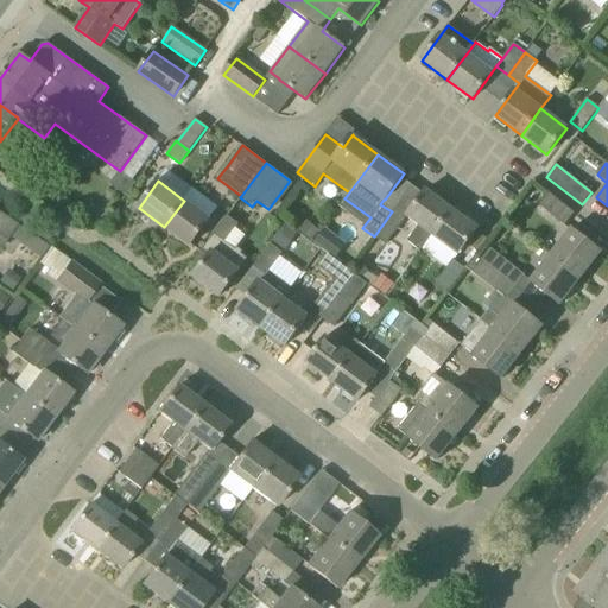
[(392,214),(412,187),(412,185),(392,213),(392,211),(374,236),(386,245),(403,222),(392,214)]
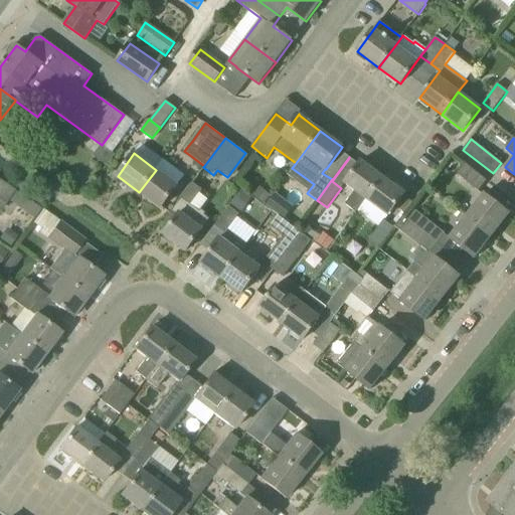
[(361,161),(344,183),(355,191),(345,204),(356,212),(358,210),(383,177),(361,161)]
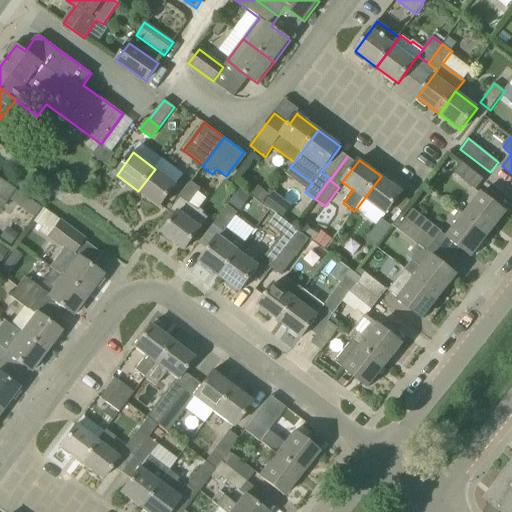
[(476,190),(484,180),(462,163),(454,173),(476,190)]
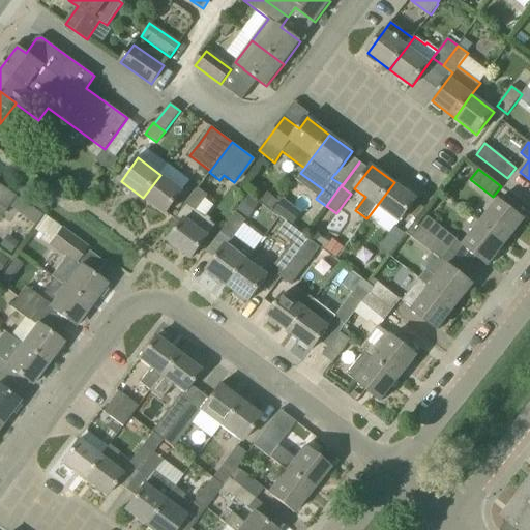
[(160,175),(143,198),(166,214),(182,192),(160,175)]
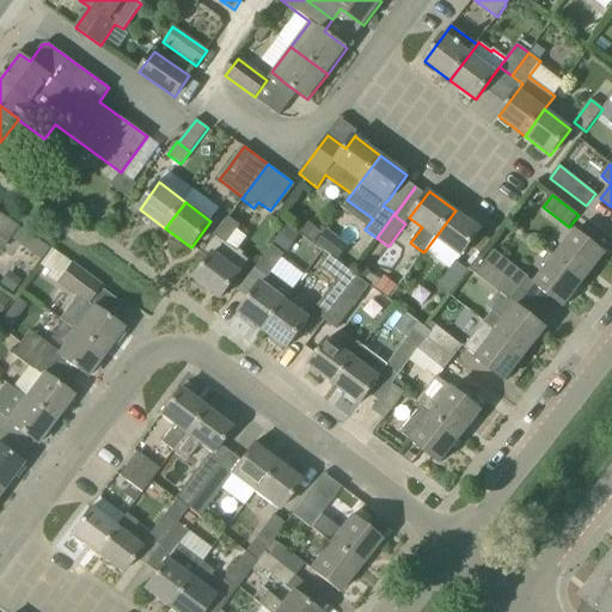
[(478,228),(467,220),(456,210),(426,250),(451,270),(439,285),(451,294),(469,271),(457,262),(460,256),(481,230),(478,228)]
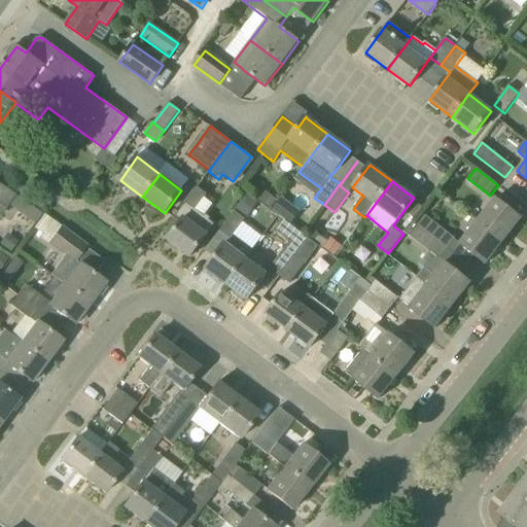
[(0,200),(8,206),(15,196),(0,184),(0,200)]
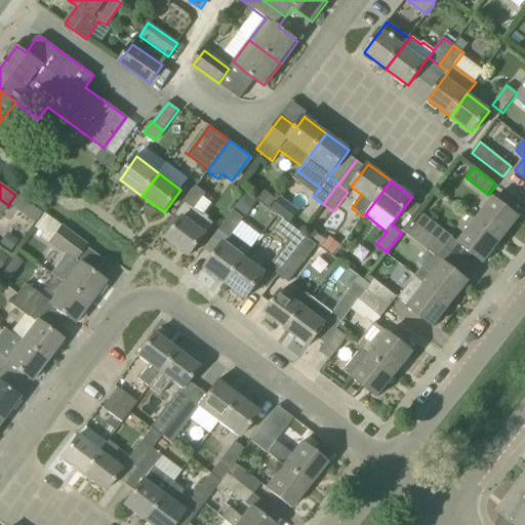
[(189,256),(206,234),(213,225),(194,209),(205,194),(196,187),(166,227),(172,232),(166,240),(189,256)]
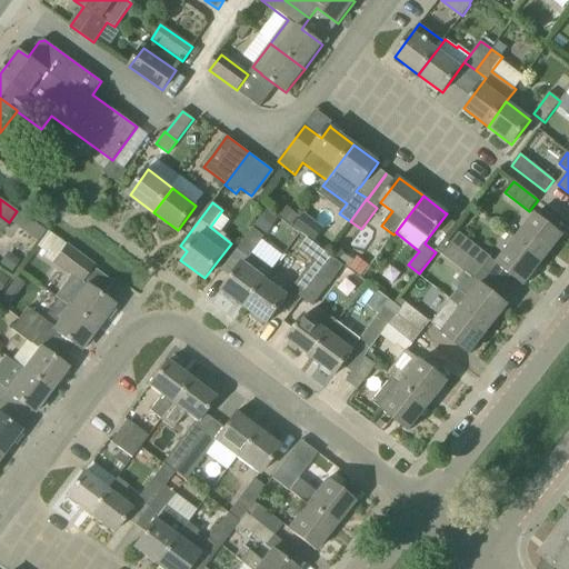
[(268,209),(253,229),(263,236),(265,238),(280,218),(268,209)]
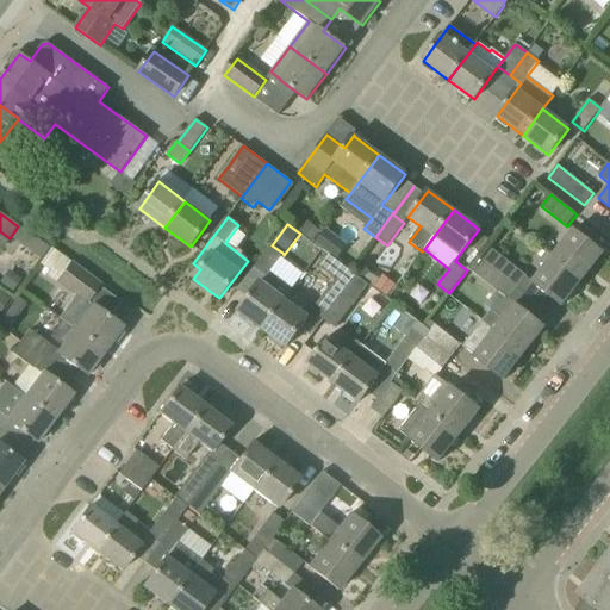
[(553,256),(583,280),(604,254),(573,230),(553,256)]
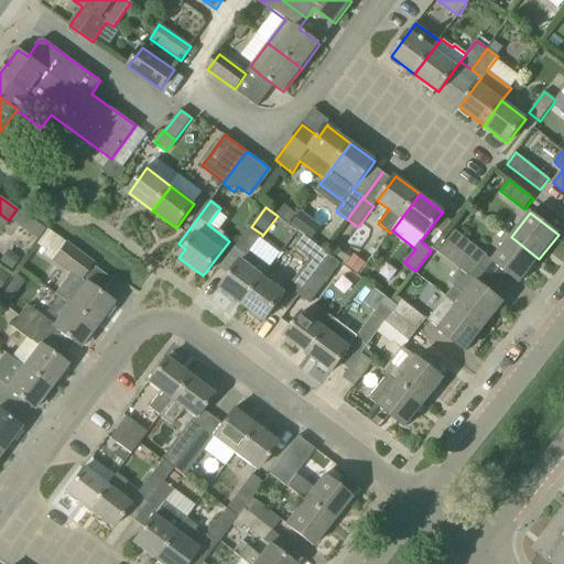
[(251,227),(235,248),(245,255),(247,252),(258,237),(261,234),(251,227)]
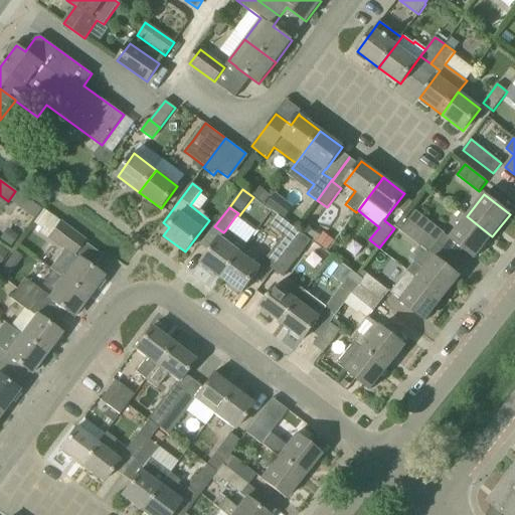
[(407,220),(438,243),(445,233),(415,211),(407,220)]
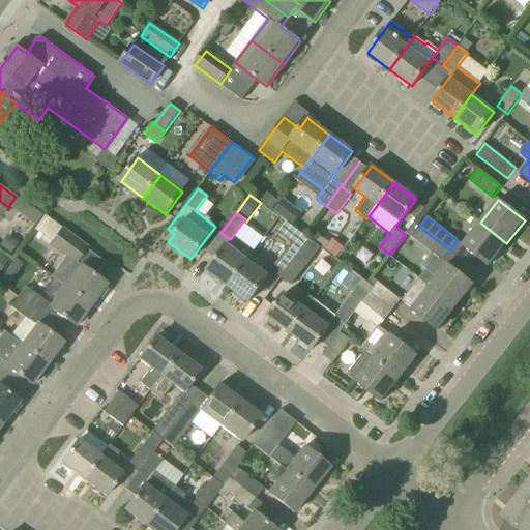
[(278,233),(292,243),(271,270),(282,277),(311,240),(300,232),(286,222),(278,233)]
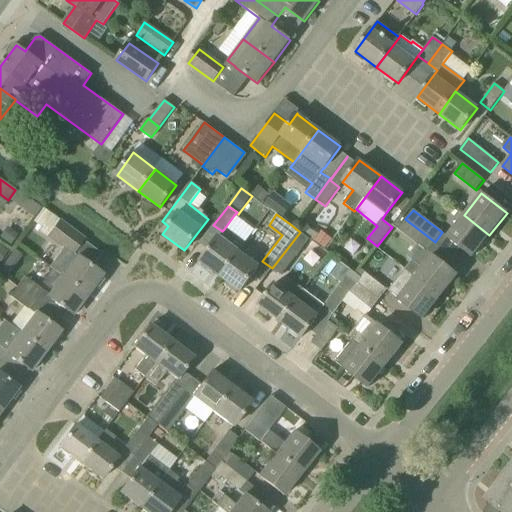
[(464,215),(447,237),(472,257),(489,235),(464,215)]
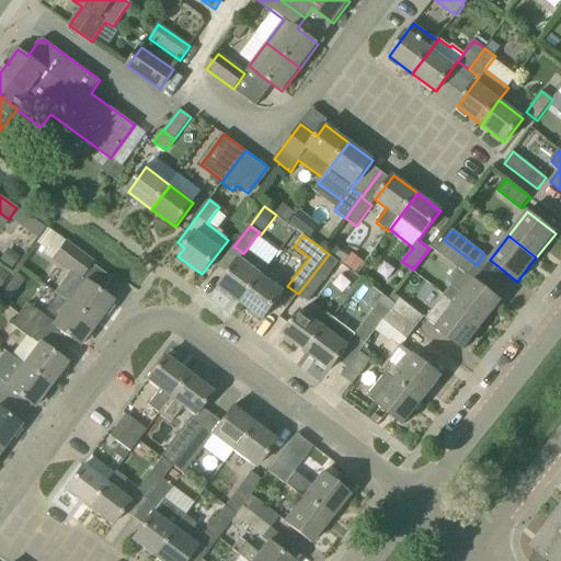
[(444,240),(436,251),(461,272),(444,295),(482,325),(502,301),(473,279),(473,281),(468,276),(477,265),(444,240)]
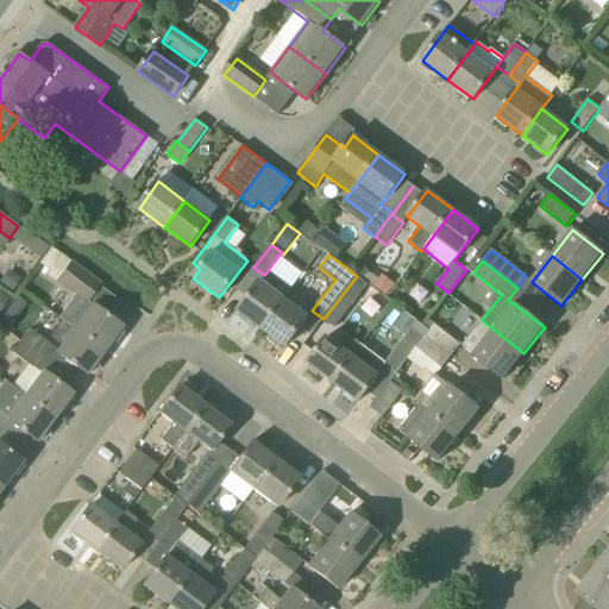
[(100,284),(96,282),(71,263),(57,283),(74,296),(85,303),(87,302),(100,284)]
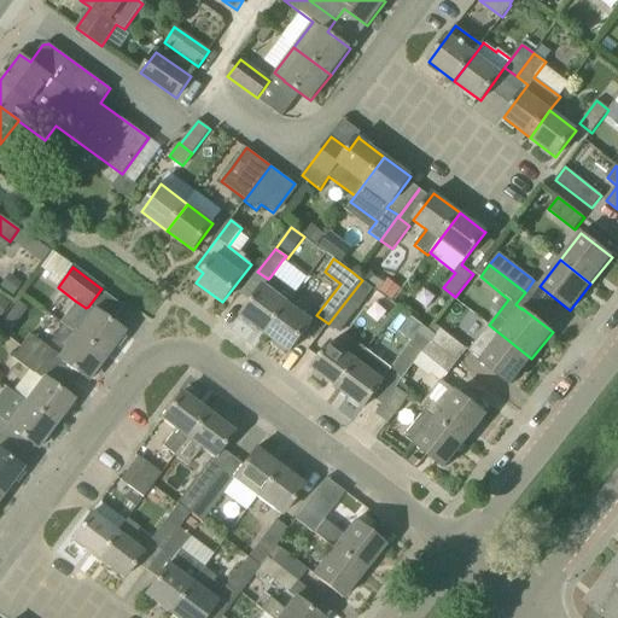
[(295,295),(270,277),(268,279),(242,316),(266,334),(289,303),(295,295)]
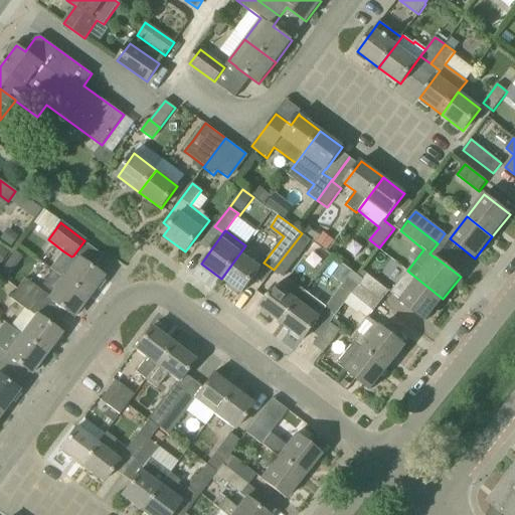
[(302,233),(274,270),(283,278),(311,240),(302,233)]
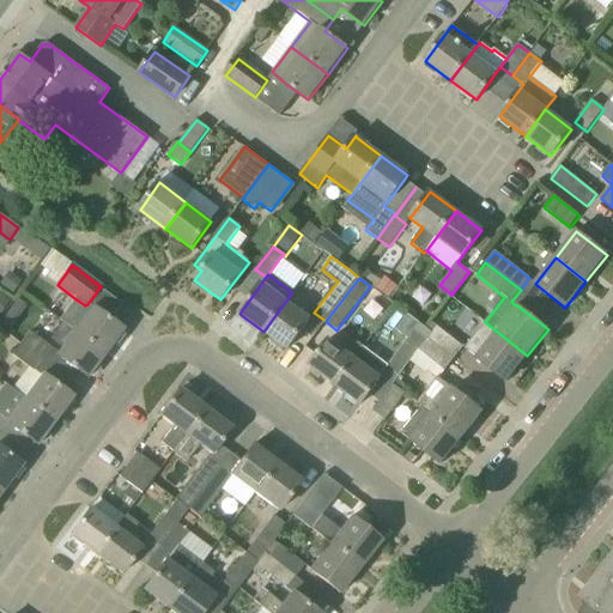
[(122,331),(109,321),(92,308),(87,304),(85,305),(74,298),(59,320),(61,322),(74,332),(105,354),(122,331)]
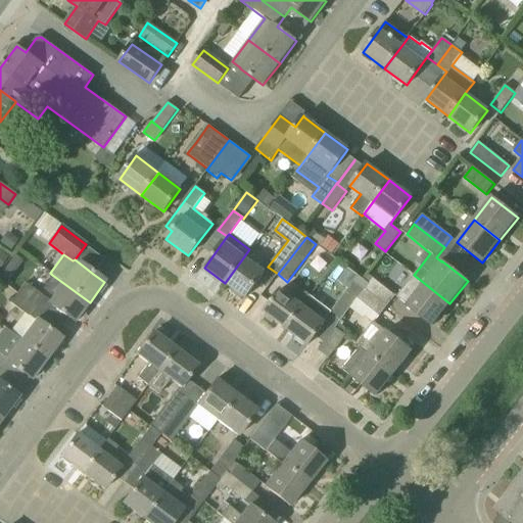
[(265,272),(244,256),(225,283),(245,298),(265,272)]
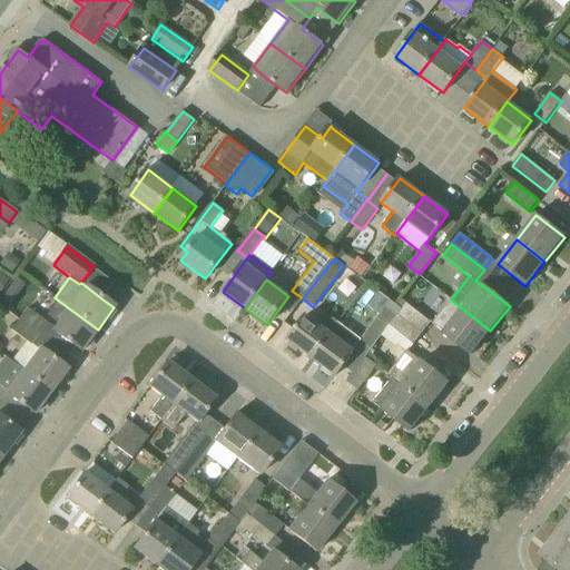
[(98,330),(69,308),(57,300),(47,315),(58,324),(52,331),(80,352),(98,330)]
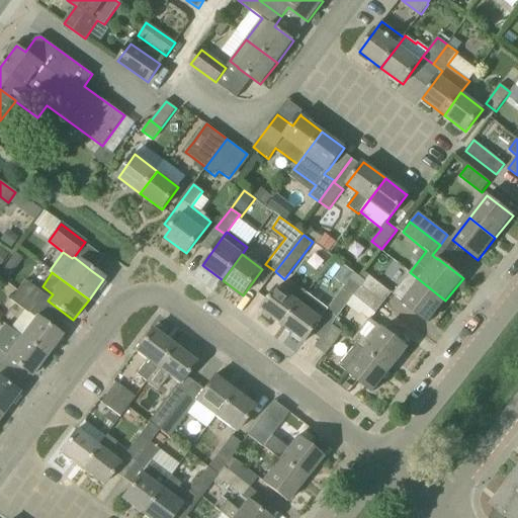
[(445,300),(410,272),(393,294),(403,301),(402,303),(428,323),(445,300)]
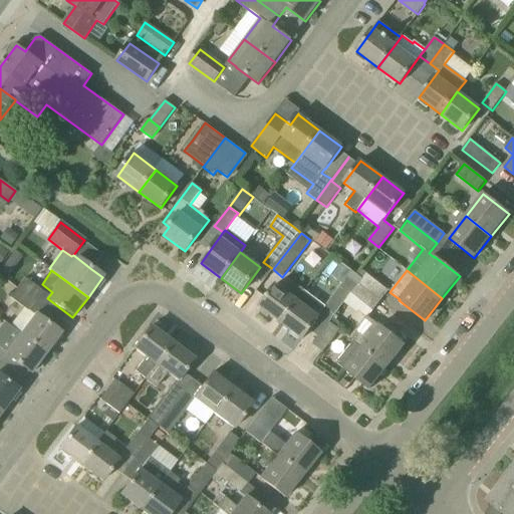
[(366,274),(358,284),(380,301),(389,291),(366,274)]
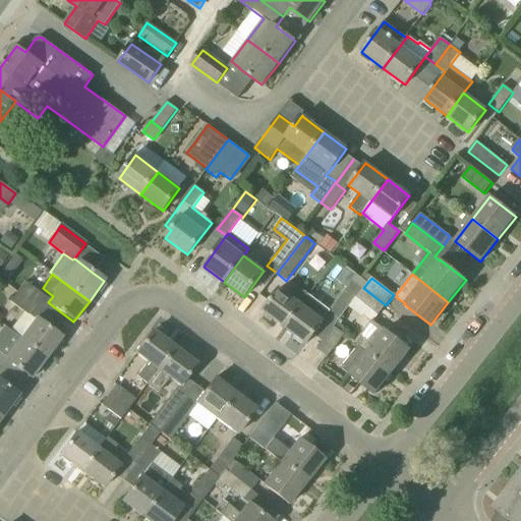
[(353,280),(347,288),(357,296),(363,288),(353,280)]
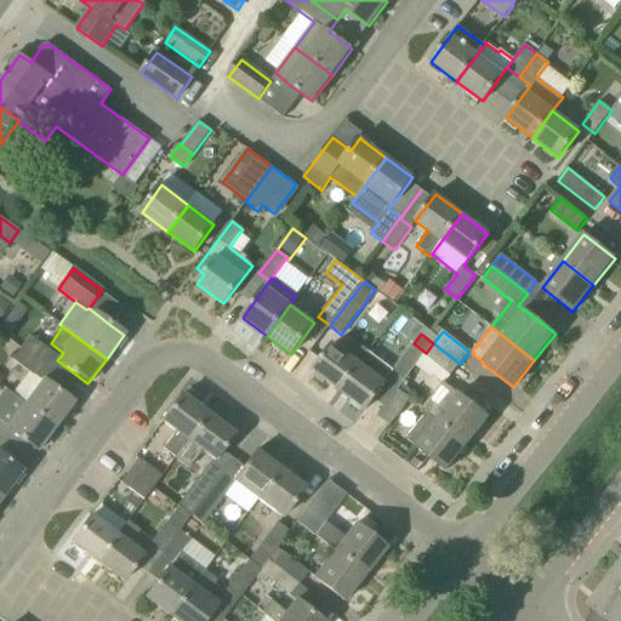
[(44,366),(52,355),(52,354),(29,337),(21,349),(44,366)]
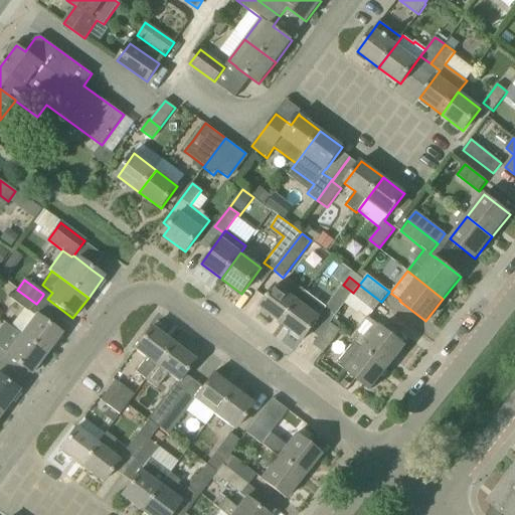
[(295,284),(288,294),(277,285),(260,308),(282,324),(306,292),(295,284)]
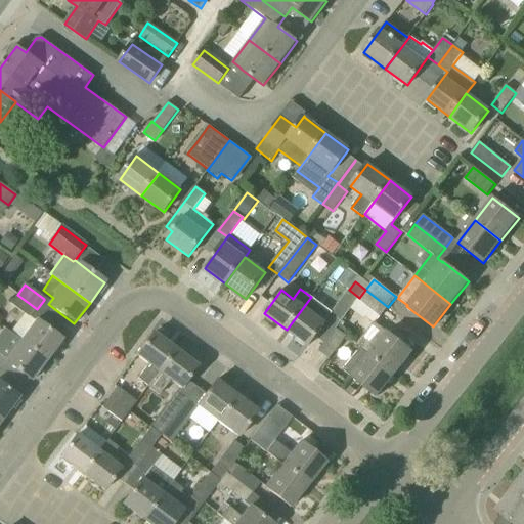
[(333,313),(331,314),(341,322),(350,309),(358,300),(358,299),(359,298),(349,290),(332,312),(333,313)]
